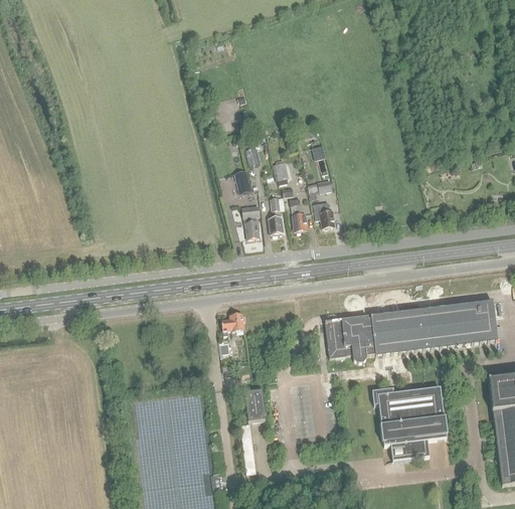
[(250,121),(240,124),(242,130),(252,127),(250,121)]
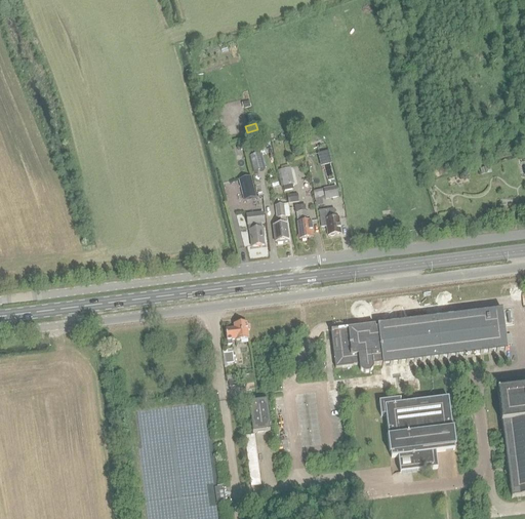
[(308,130),(309,137),(322,134),(321,128),(308,130)]
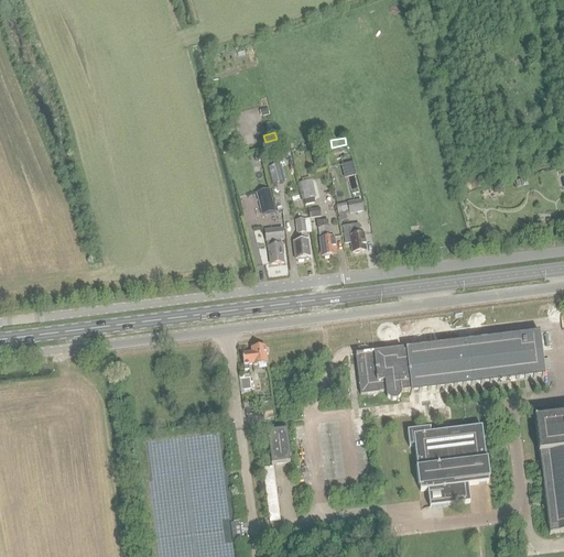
[(278,160),(273,146),(262,149),(266,163),(271,181),(284,177),(280,160),(278,160)]
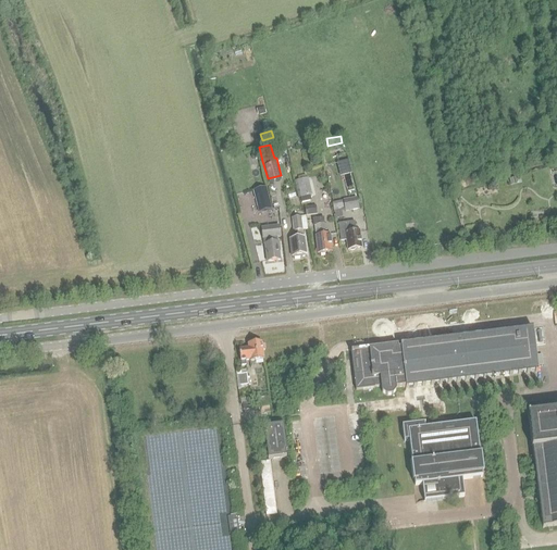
[(348,154),(336,157),(339,171),(351,167),(348,154)]
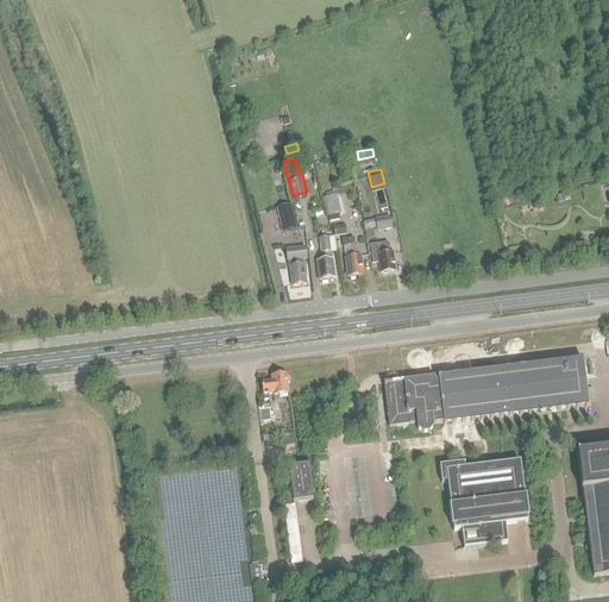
[(339,207),(336,188),(324,192),(328,209),(330,215),(340,213),(339,207)]
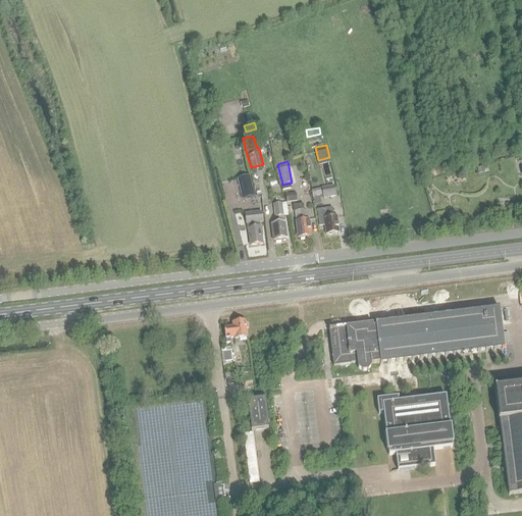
[(310,189),(305,164),(296,166),(301,190),(310,189)]
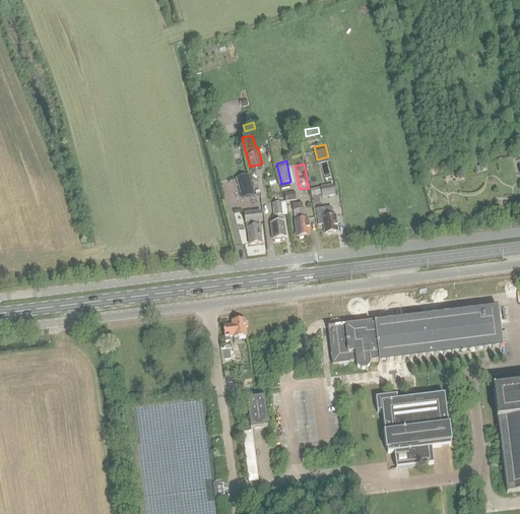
[(254,190),(248,169),(236,173),(241,193),(254,190)]
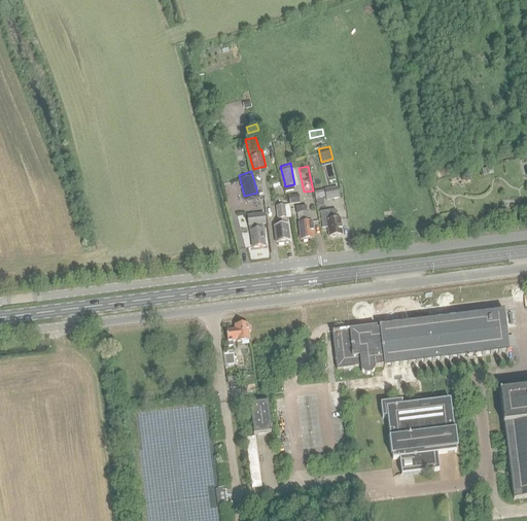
[(340,193),(338,182),(325,184),(327,195),(340,193)]
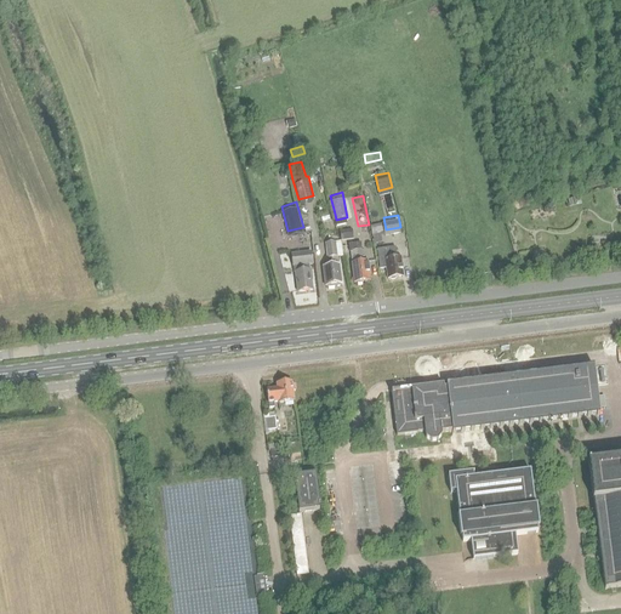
[(353,232),(352,223),(340,225),(340,233),(353,232)]
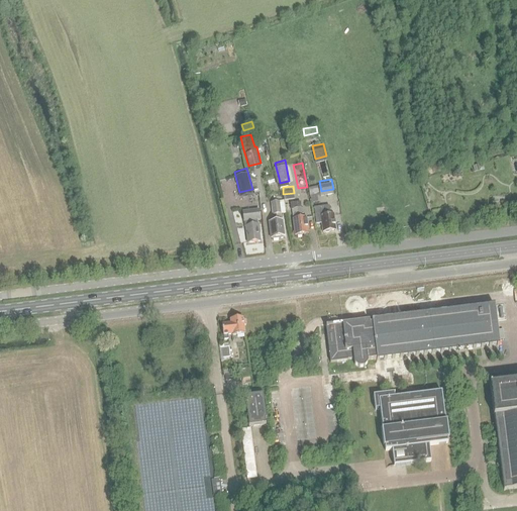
[(278,196),(270,197),(272,210),(276,209),(277,216),(269,217),(272,232),(273,232),(273,234),(279,233),(278,231),(284,231),(282,215),(281,215),(278,196)]
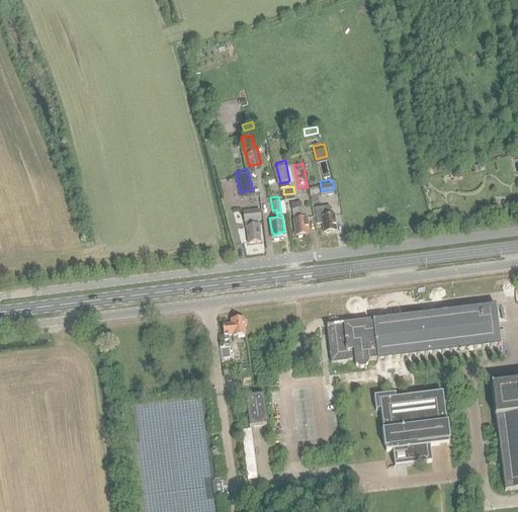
[(292,215),(295,231),(297,230),(297,232),(301,231),(301,230),(309,229),(306,212),(303,214),(300,197),(290,198),(291,204),(292,204),(293,215),(292,215)]
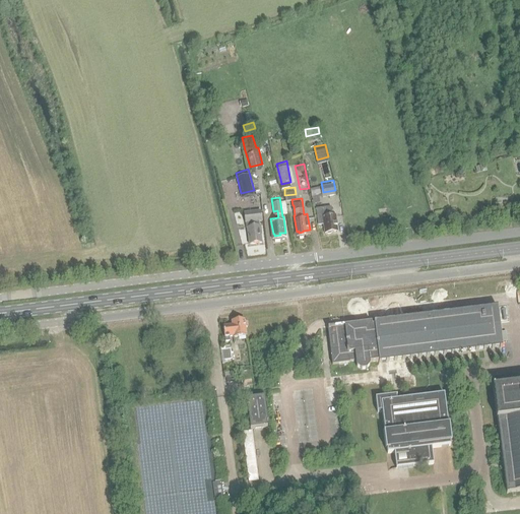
[(330,201),(316,203),(318,219),(324,219),(325,228),(326,228),(327,230),(329,229),(332,227),(337,227),(335,211),(331,211),(330,201)]
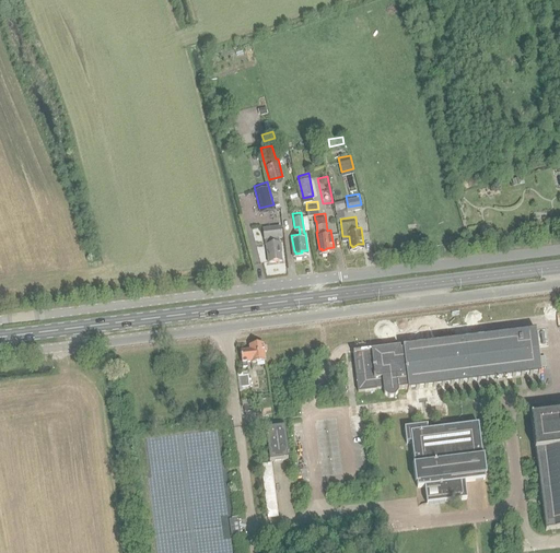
[(263,225),(265,235),(267,235),(268,240),(267,240),(269,258),(282,256),(280,247),(281,247),(280,238),(279,233),(282,233),(281,223),(263,225)]
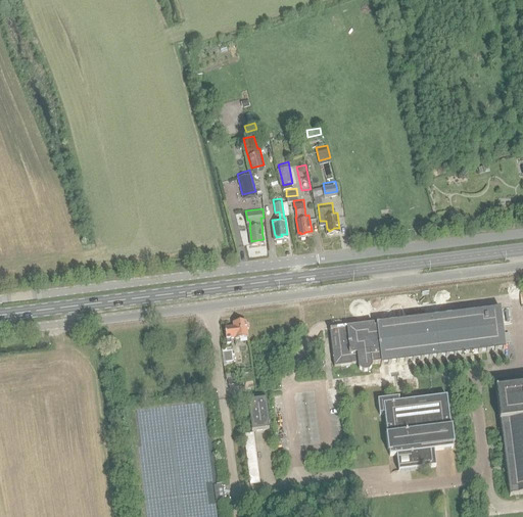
[(505,344),(501,304),(376,319),(376,322),(374,323),(373,319),(330,324),(334,362),(351,360),(351,358),(358,358),(358,364),(363,367),(368,366),(372,361),(372,359),(380,358),(381,360),(505,344)]
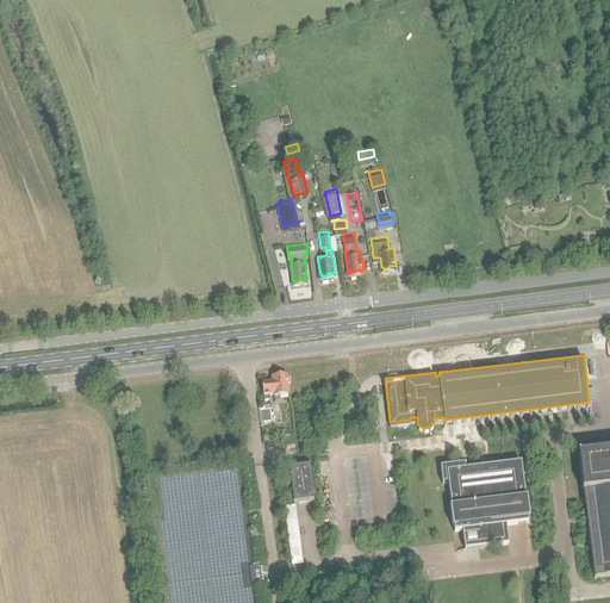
[(273,375),(262,377),(265,395),(269,395),(269,390),(275,389),(275,390),(290,387),(288,378),(291,377),(290,371),(287,371),(287,368),(272,371),(273,375)]
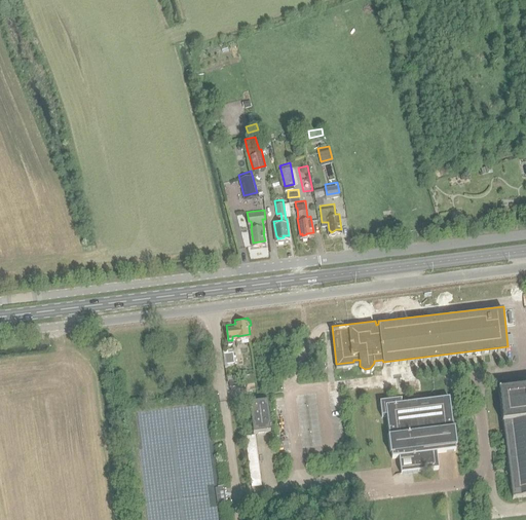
[(234,358),(233,347),(225,348),(226,359),(234,358)]
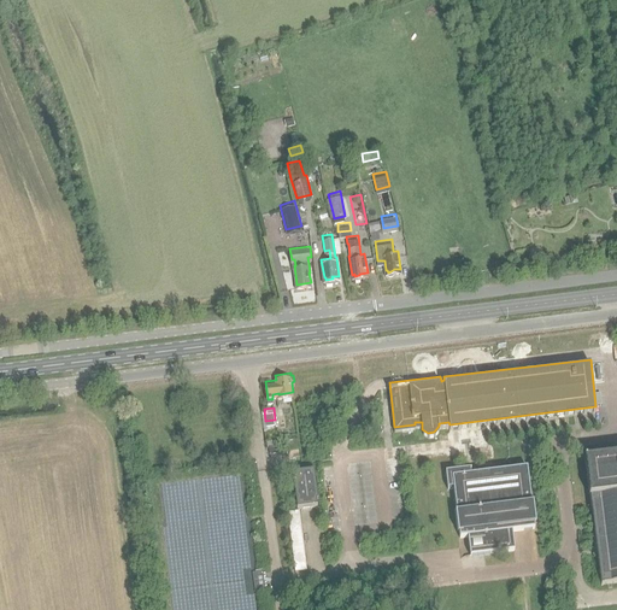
[(298,433),(288,434),(289,443),(299,441),(298,433)]
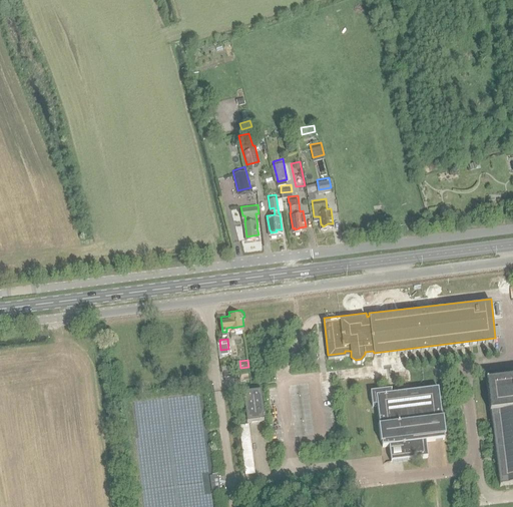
[(512,479),(512,373),(486,377),(500,481),(512,479)]
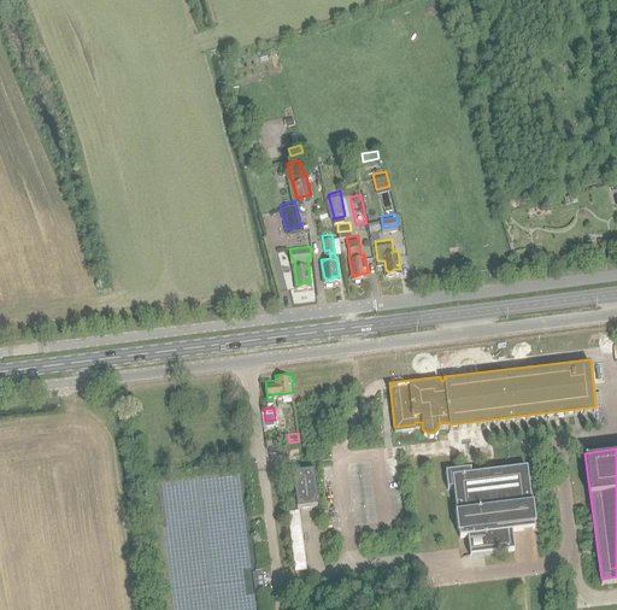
[(511,526),(534,523),(533,515),(534,515),(532,493),(530,493),(530,494),(527,463),(470,469),(470,464),(470,463),(445,467),(447,484),(448,484),(453,482),(456,503),(454,503),(457,525),(457,523),(458,523),(459,533),(468,532),(469,551),(513,545),(511,526)]
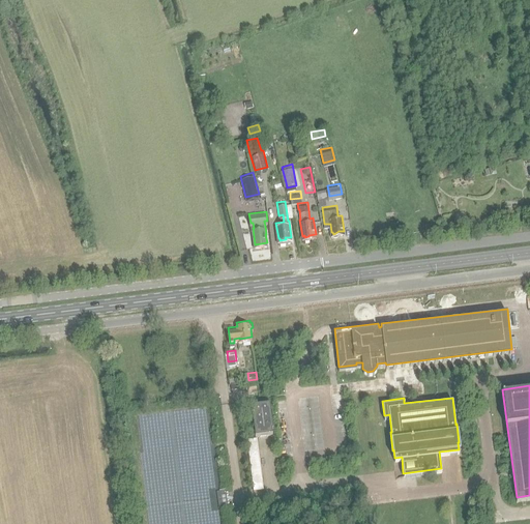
[(273,424),(270,399),(251,401),(255,432),(272,430),(271,425),(273,424)]
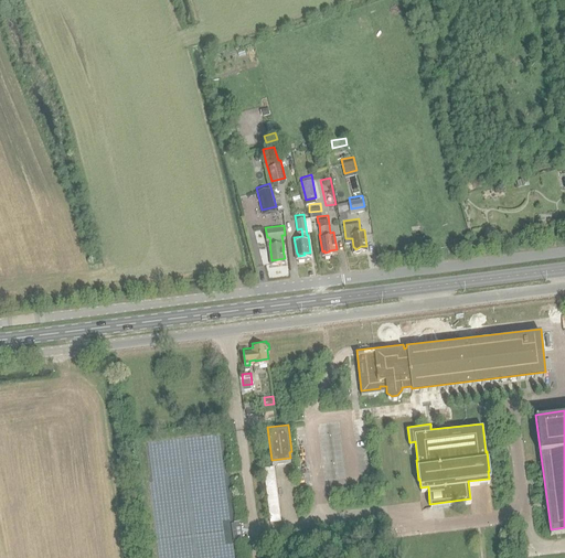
[(242,534),(240,517),(232,518),(234,535),(242,534)]
